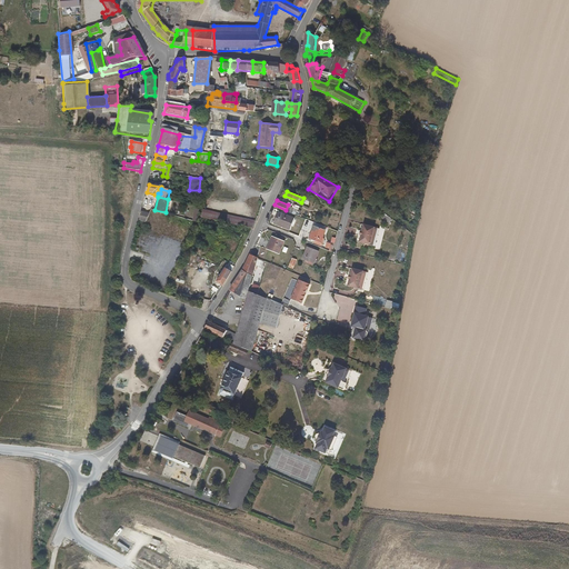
[(228,221),(233,222),(253,227),(256,220),(205,207),(203,215),(205,216),(215,218),(228,221)]
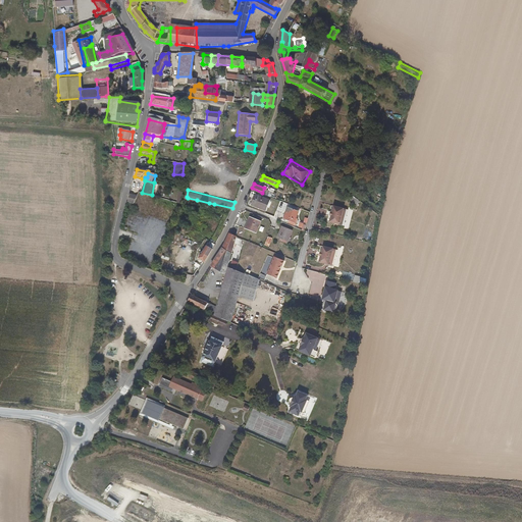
[(269,201),(255,195),(251,206),(265,212),(269,201)]
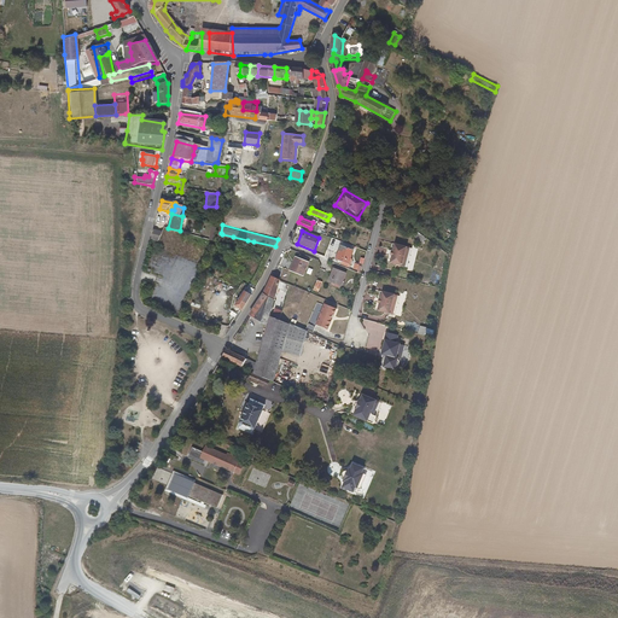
[(223,254),(233,237),(222,234),(220,238),(215,250),(223,254)]
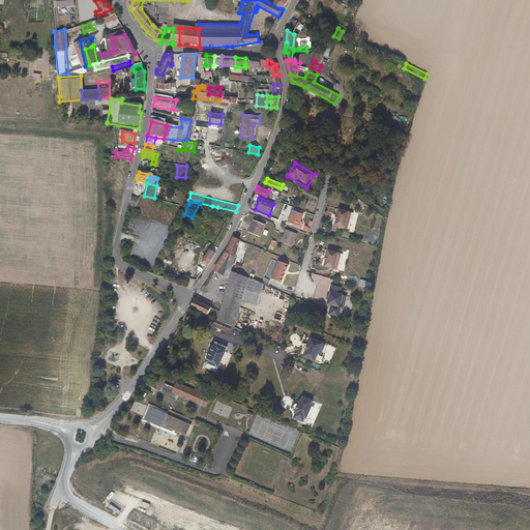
[(348,212),(339,209),(333,226),(344,228),(348,212)]
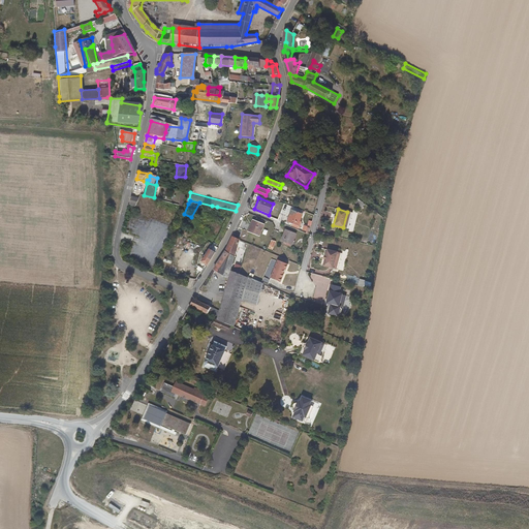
[(297,227),(301,217),(291,212),(286,223),(297,227)]
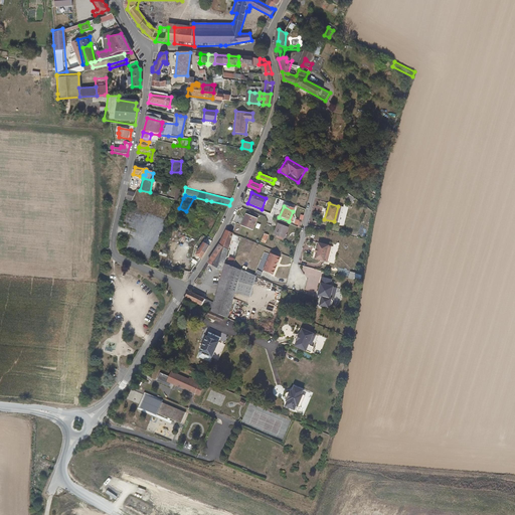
[(258,219),(246,214),(241,226),(252,231),(258,219)]
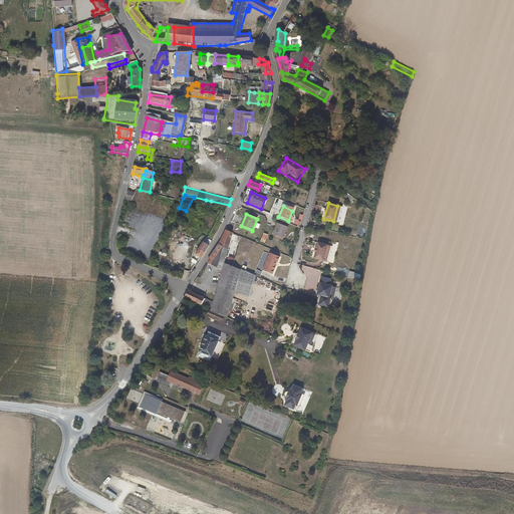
[(283,239),(288,228),(277,223),(272,234),(283,239)]
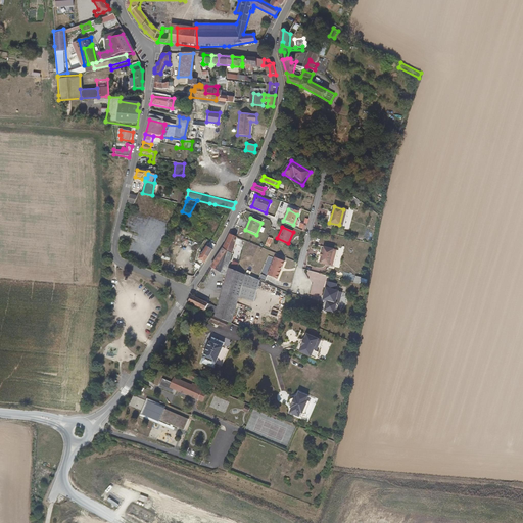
[(228,236),(221,251),(231,256),(236,240),(228,236)]
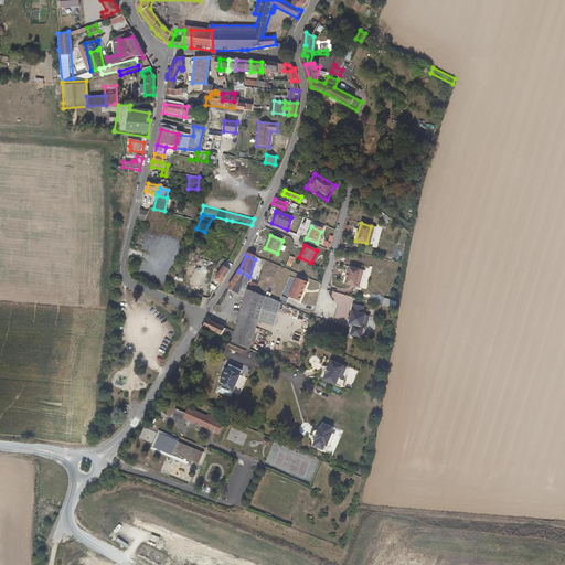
[(231,268),(223,264),(215,279),(221,283),(222,283),(231,268)]
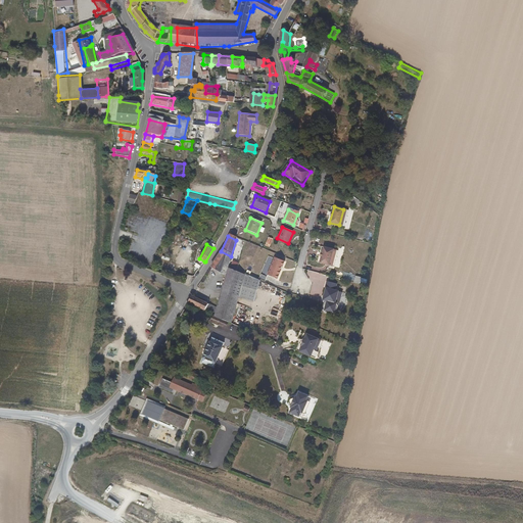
[(329,266),(333,250),(323,247),(319,264),(329,266)]
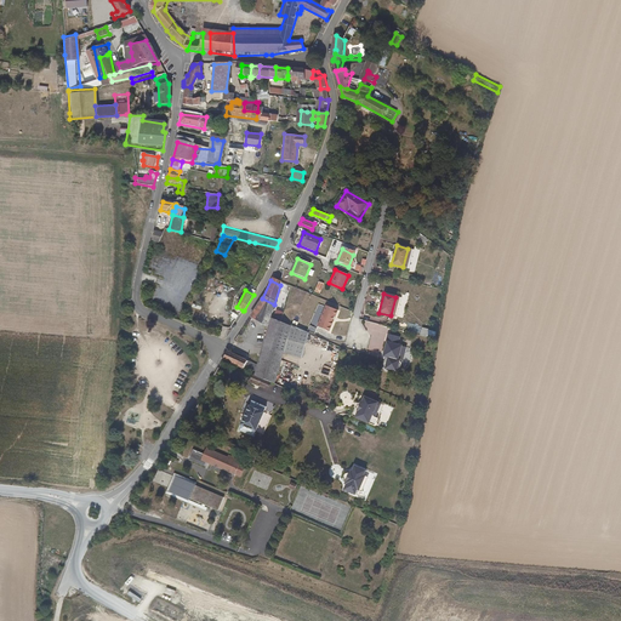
[(271,317),(274,305),(262,298),(255,309),(271,317)]
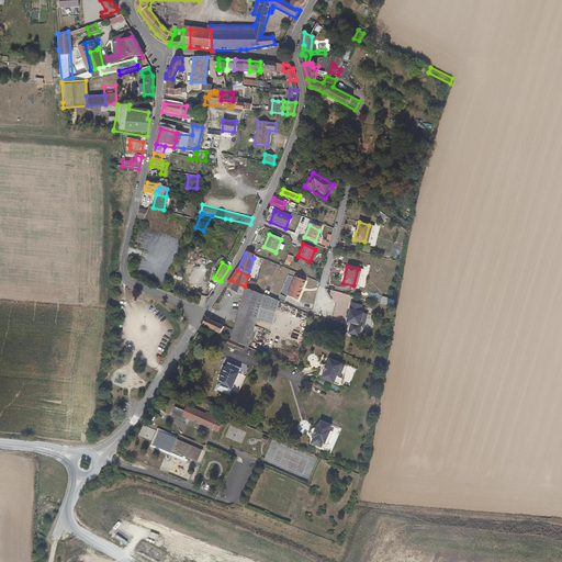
[(306,280),(294,276),(287,295),(298,300),(306,280)]
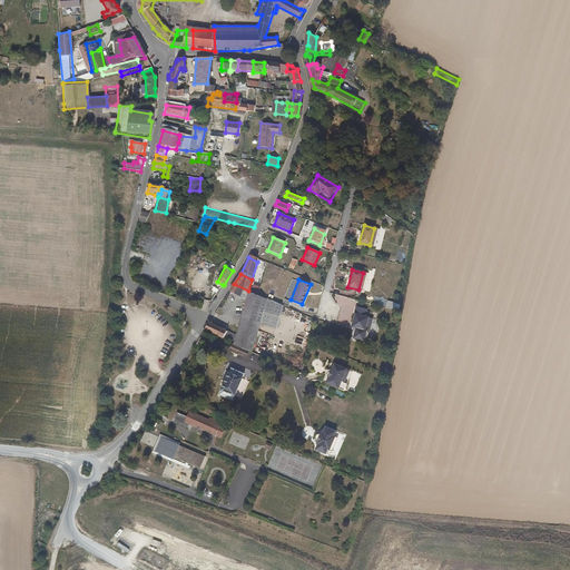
[(246,300),(248,291),(234,284),(229,292),(246,300)]
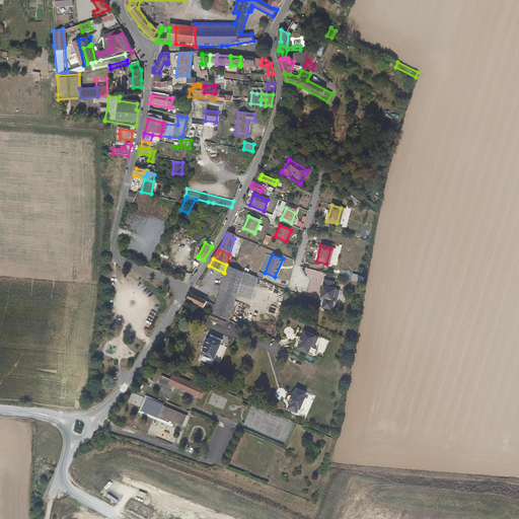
[(257,278),(243,273),(226,265),(224,273),(218,295),(216,304),(213,312),(212,314),(232,323),(239,296),(252,299),(257,278)]
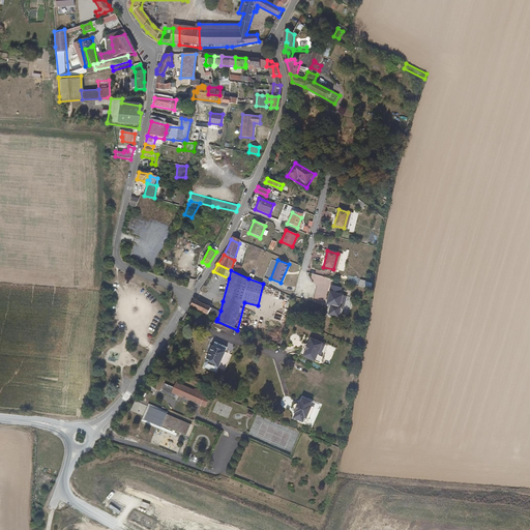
[(340,293),(342,286),(330,284),(326,303),(329,303),(327,314),(342,317),(346,294),(340,293)]
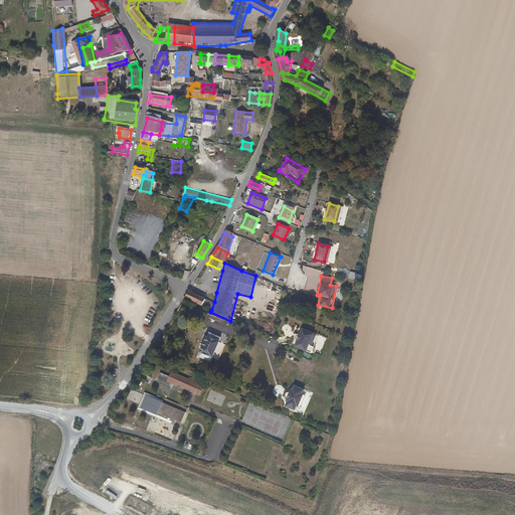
[(188,292),(185,299),(202,306),(205,299),(188,292)]
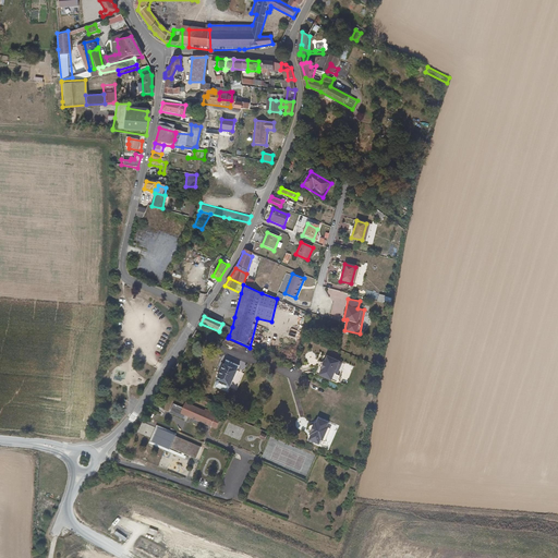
[(222,324),(219,331),(229,336),(232,327),(222,324)]
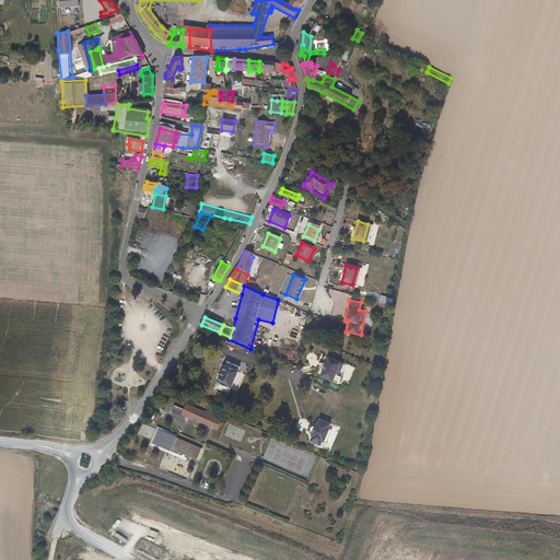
[(251,349),(229,339),(228,345),(251,354),(253,350),(251,349)]
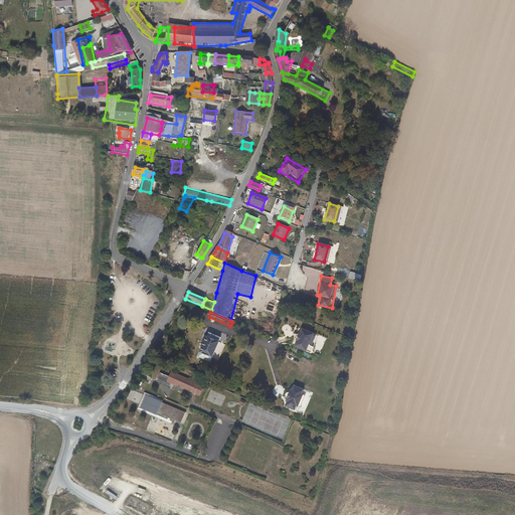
[(292,343),(306,349),(307,345),(311,346),(316,333),(299,326),(292,343)]
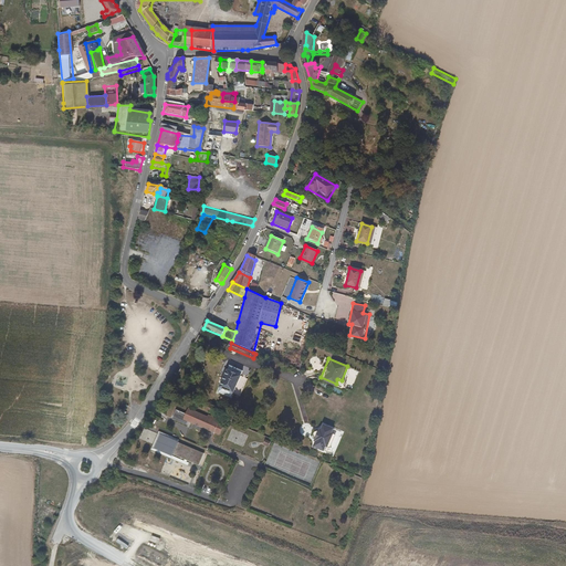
[(231,398),(243,371),(231,366),(219,391),(231,398)]
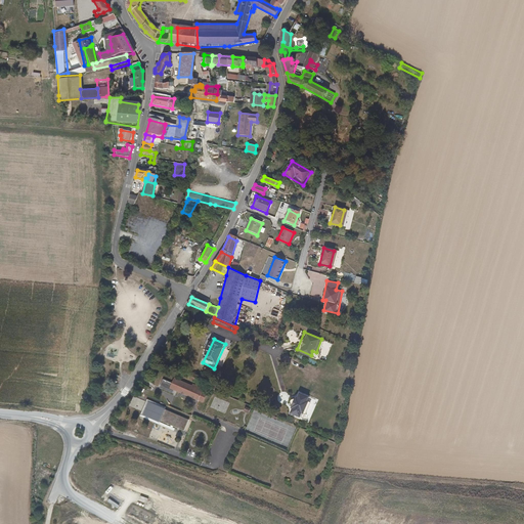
[(206,384),(209,377),(194,370),(193,373),(191,372),(189,376),(206,384)]
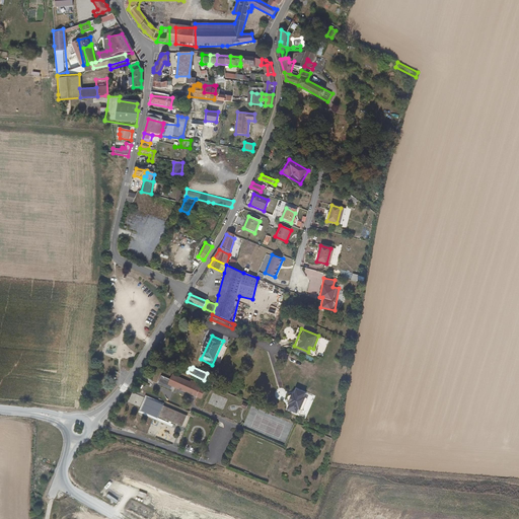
[(202,387),(172,374),(170,379),(167,384),(172,386),(198,397),(202,387)]
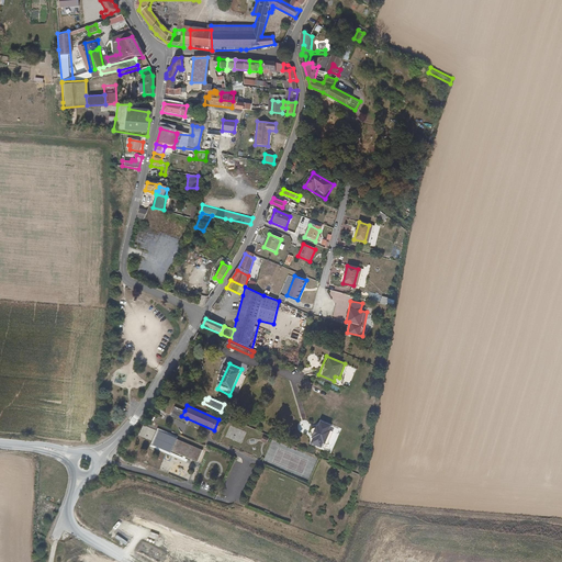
[(181,416),(184,411),(175,406),(171,415),(186,422),(187,418),(181,416)]
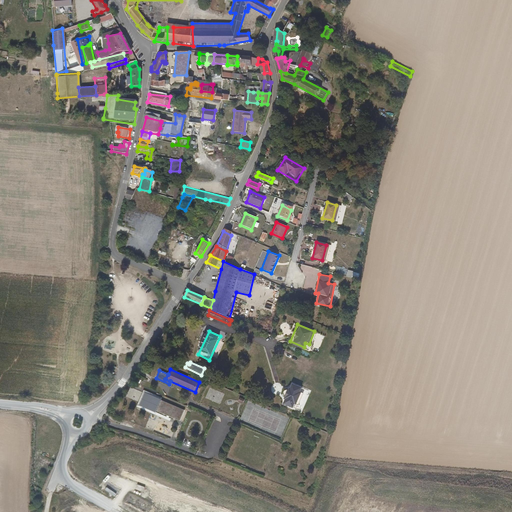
[(215,381),(217,375),(209,372),(207,377),(215,381)]
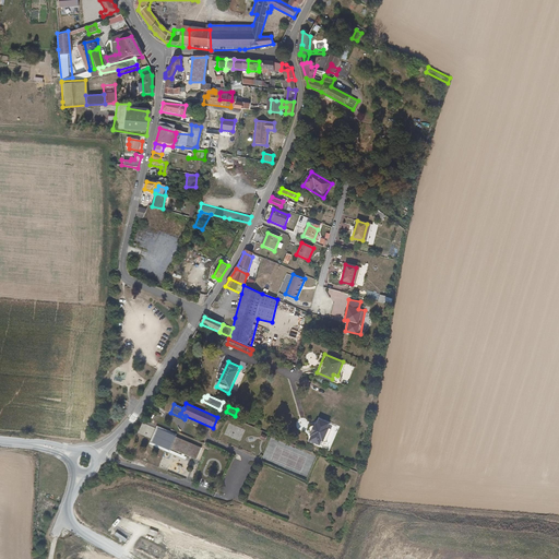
[(312,430),(309,439),(321,444),(333,423),(318,416),(311,430),(312,430)]
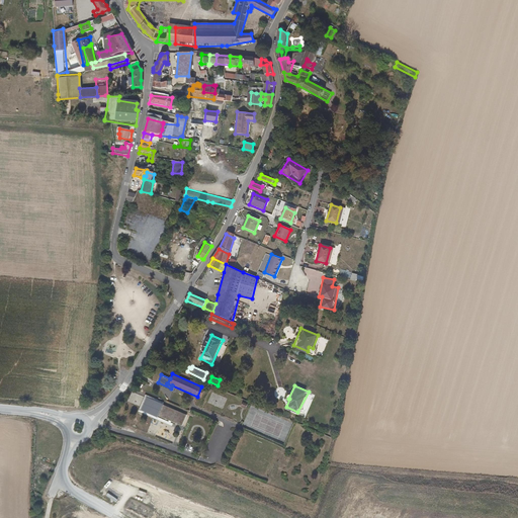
[(201,398),(205,389),(201,386),(197,397),(201,398)]
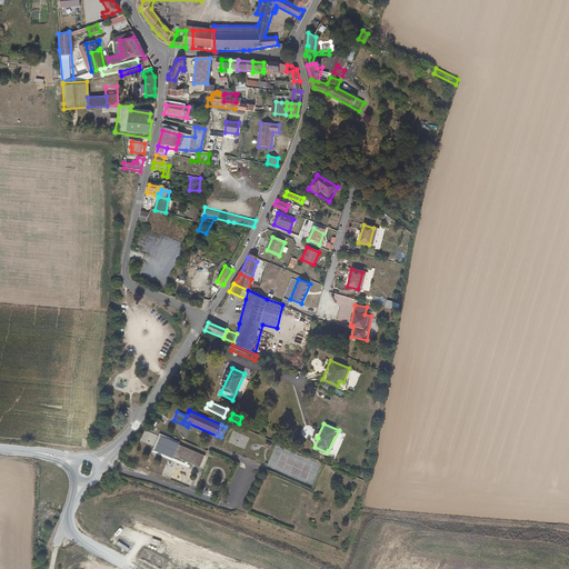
[(177,442),(149,431),(147,430),(139,445),(169,458),(177,442)]
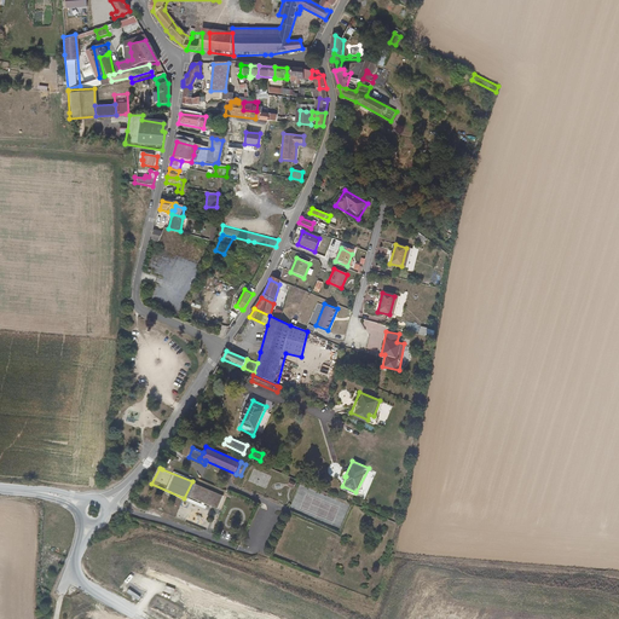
[(225,496),(194,482),(190,490),(194,491),(191,497),(219,509),(225,496)]
